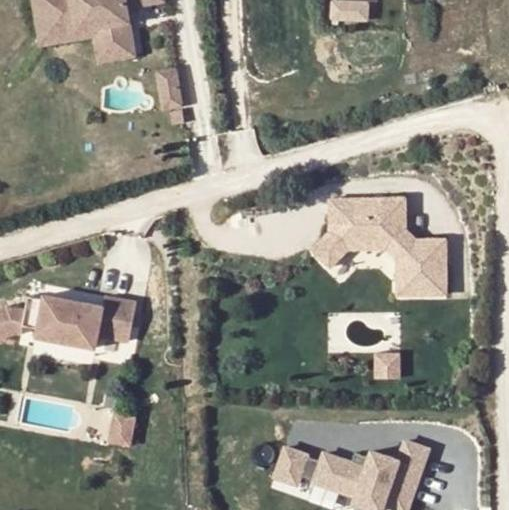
[(28,0),(36,40),(97,30),(100,46),(128,41),(123,10),(121,0),(28,0)]
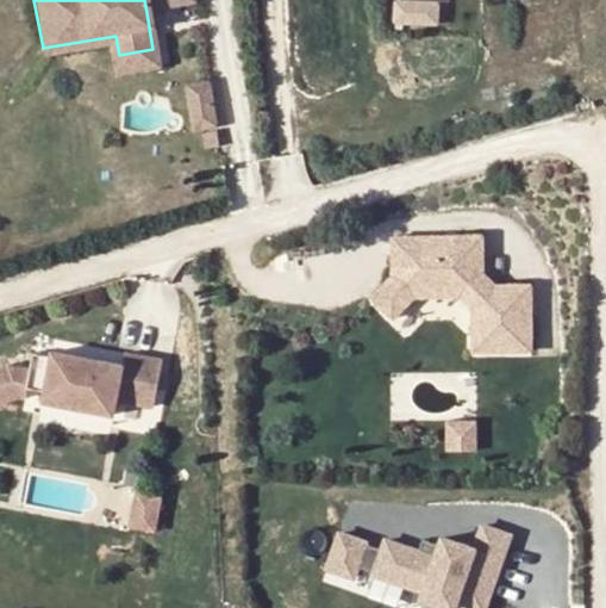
[(189,0),(144,0),(147,12),(191,4),(189,0)]
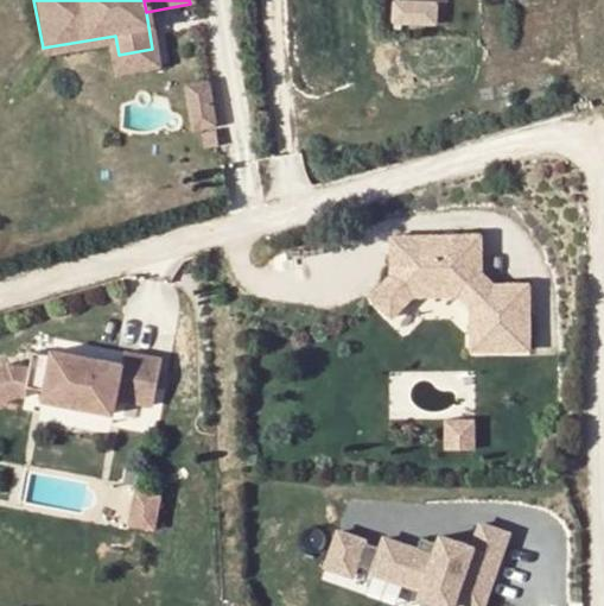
[(115,36),(43,48),(44,57),(108,46),(113,76),(156,69),(152,49),(119,55),(115,36)]
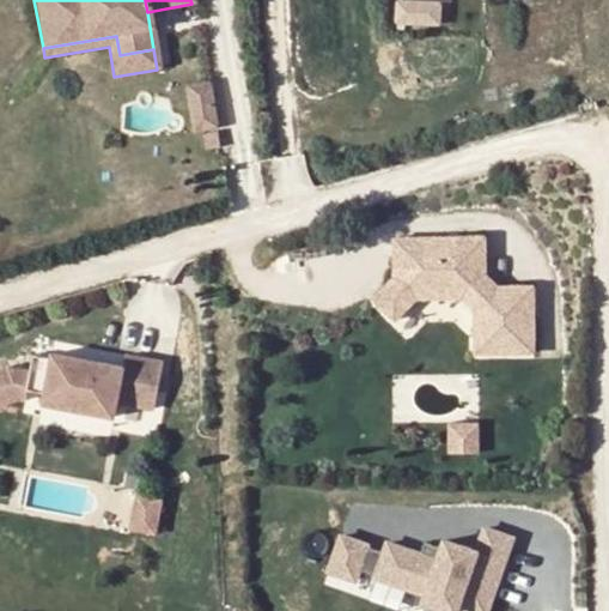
[(206,85),(184,89),(193,132),(213,128),(206,85)]
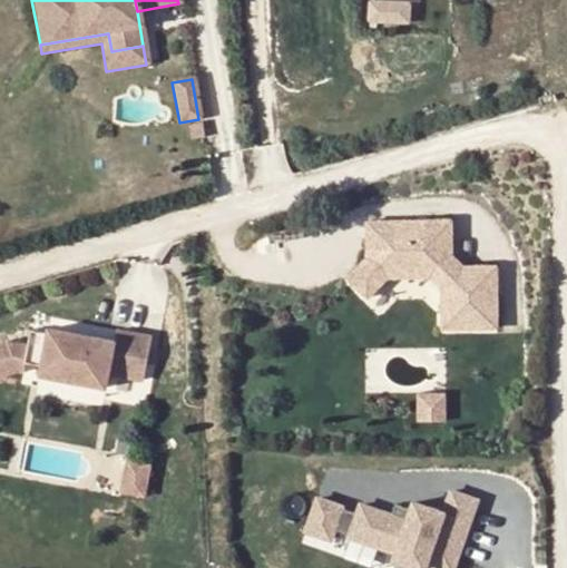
[(451,262),(450,226),(367,226),(367,263),(345,282),(364,302),(387,283),(430,283),(441,293),(441,334),(496,334),(496,273),(462,273),(458,277),(447,265),(451,262)]
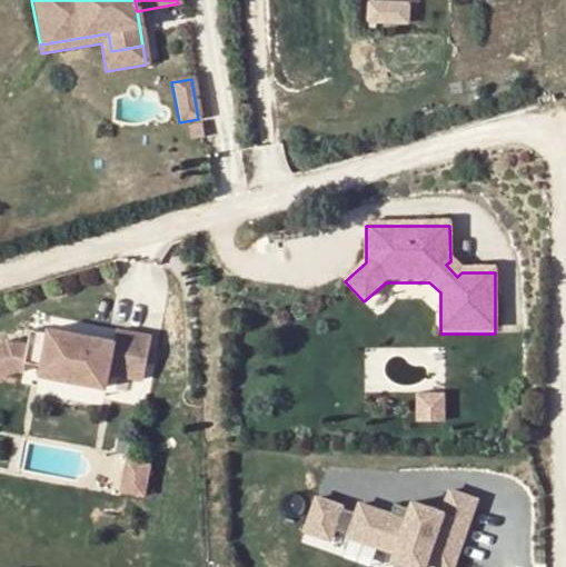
[(462,272),(450,261),(446,265),(457,277),(462,272)]
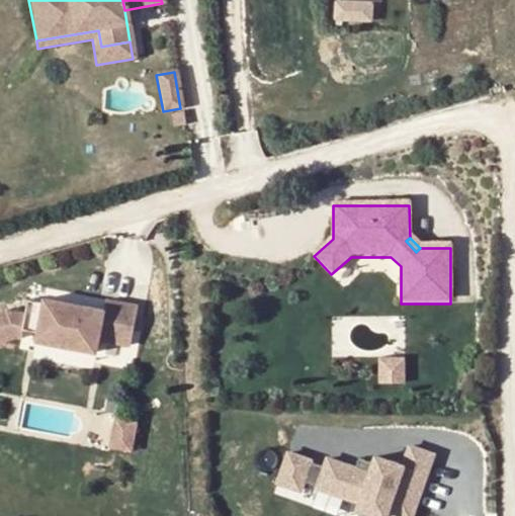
[(132,346),(138,307),(106,302),(104,312),(45,301),(45,306),(28,303),(25,317),(8,314),(0,316),(0,346),(18,340),(22,341),(24,332),(38,335),(37,343),(97,354),(99,341),(132,346)]
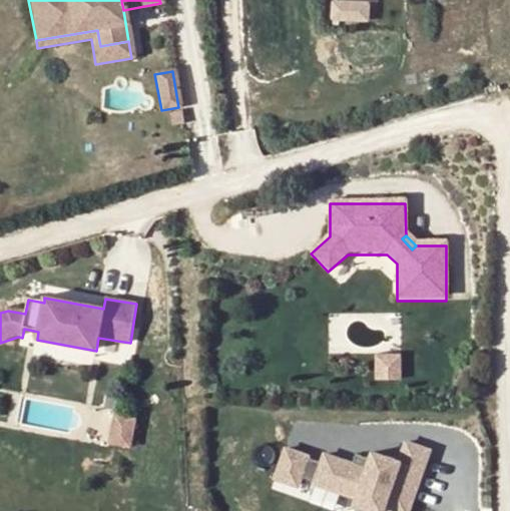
[(373,379),(402,378),(401,354),(373,354),(373,379)]
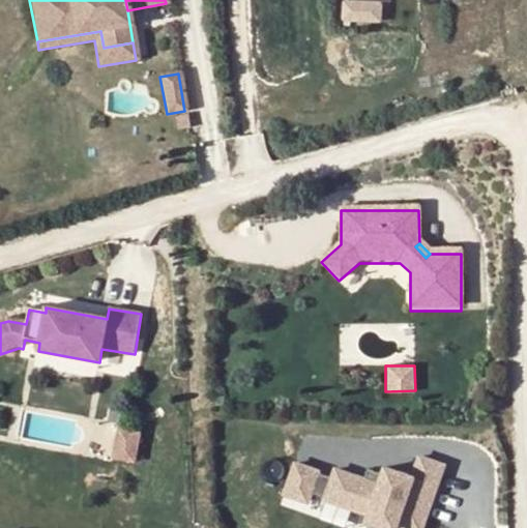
[(114,460),(133,462),(136,431),(116,429),(114,460)]
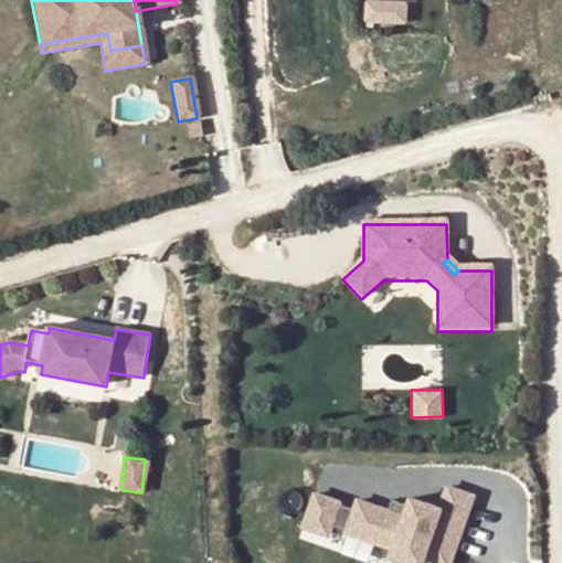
[(457,562),(475,497),(442,485),(436,506),(406,497),(401,513),(356,498),(353,506),(311,490),(299,530),(329,539),(331,530),(388,550),(385,559),(396,562),(425,562),(457,562)]
